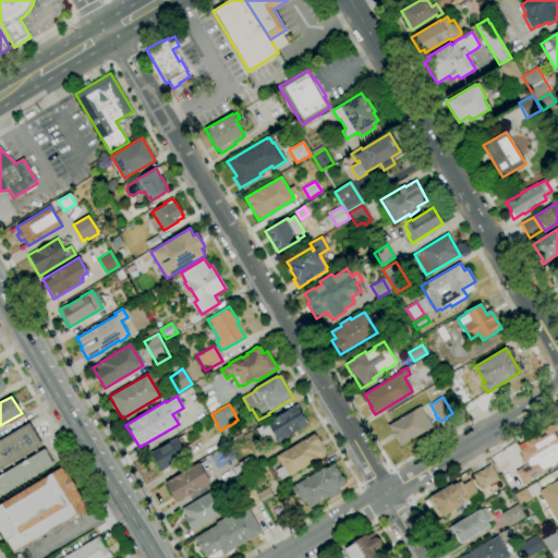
[(284,438),(277,443),(277,441),(274,443),(269,434),(264,437),(261,432),(273,424),(270,420),(288,410),(287,410),(296,404),(308,424),(291,434),(291,437),(287,439),(284,438)]
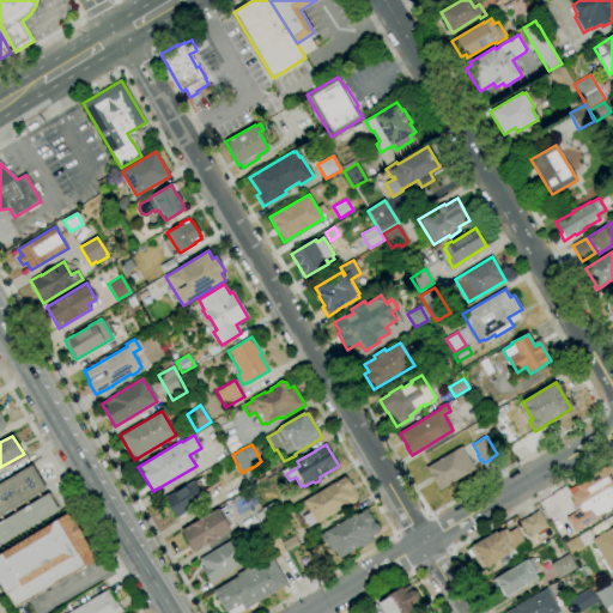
[(439,490),(426,468),(461,447),(474,468),(439,490)]
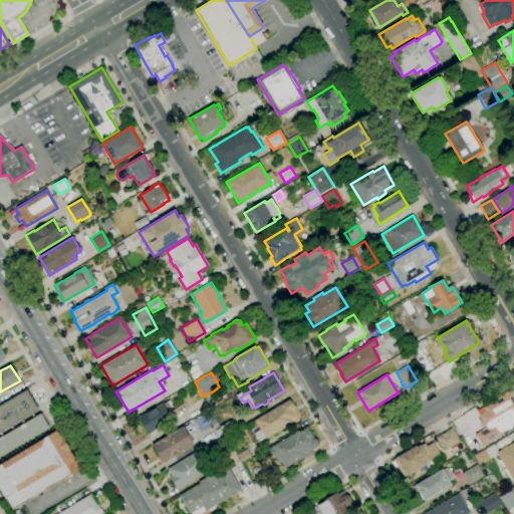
[(0,433),(0,406),(27,390),(38,410),(0,433)]
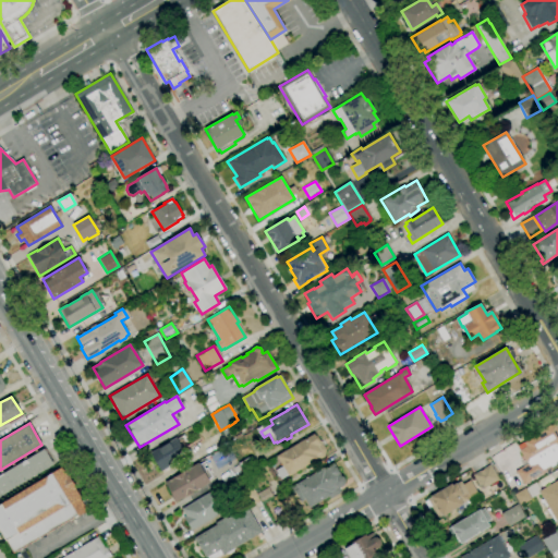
[(529,464),(528,463),(526,464),(519,450),(526,446),(524,443),(543,432),(542,429),(554,423),(557,429),(557,462),(550,468),(549,466),(545,469),(546,472),(523,485),(516,472),(529,464)]
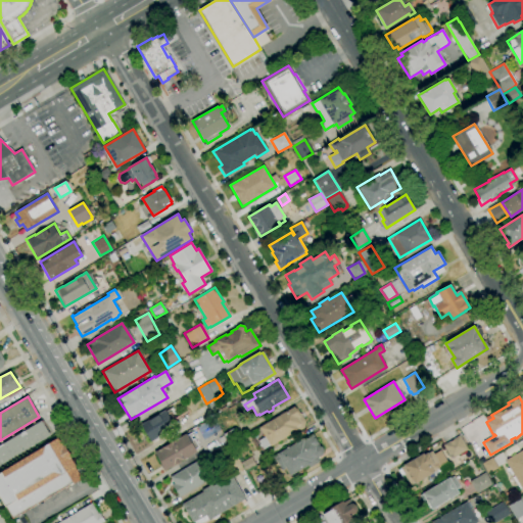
[(304,428),(295,433),(295,432),(270,446),(258,428),(294,407),(295,409),(296,409),(299,414),(300,413),(305,422),(304,428)]
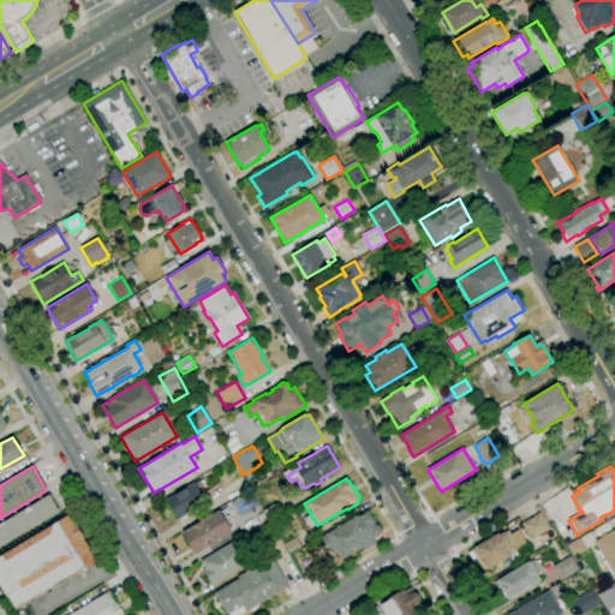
[(207,502),(177,519),(165,499),(174,494),(175,495),(186,489),(185,488),(195,482),(195,483),(199,481),(199,482),(203,479),(204,483),(203,483),(206,487),(204,488),(209,497),(206,500),(207,502)]
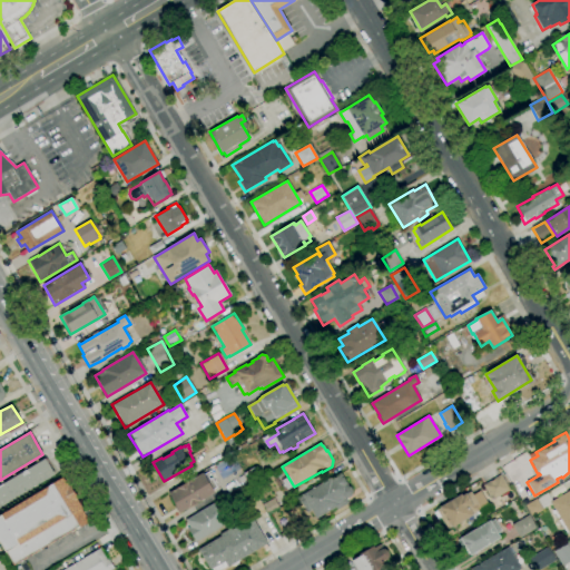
[(0,508),(0,485),(45,459),(55,475),(0,508)]
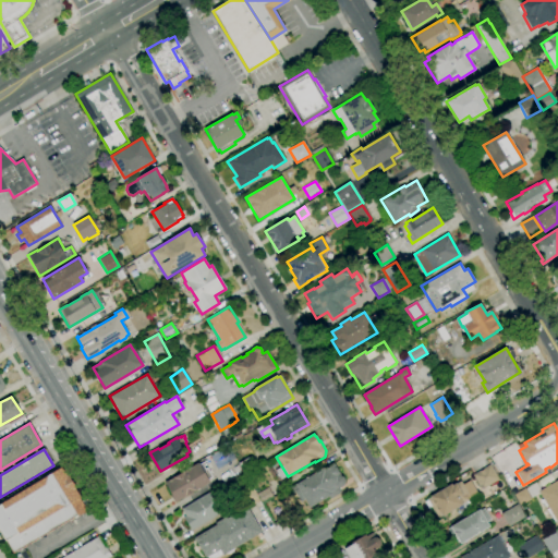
[(244,474),(238,463),(251,456),(257,466),(244,474)]
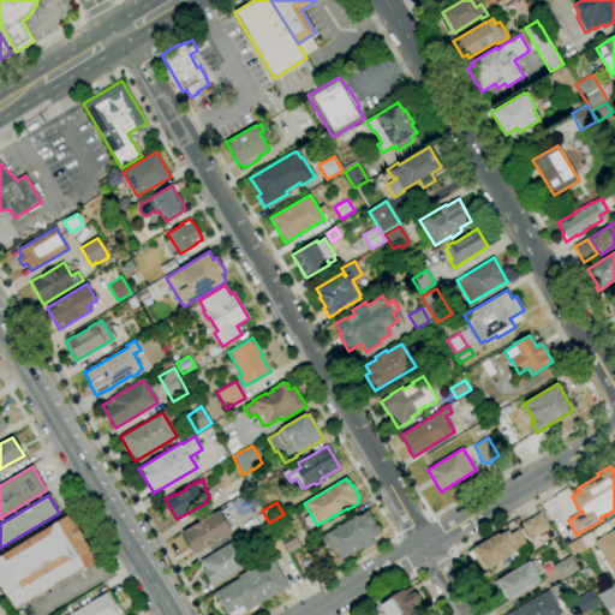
[(214,542),(212,544),(208,547),(204,548),(192,555),(185,542),(186,541),(181,532),(219,511),(224,519),(228,517),(233,525),(228,527),(231,532),(214,542)]
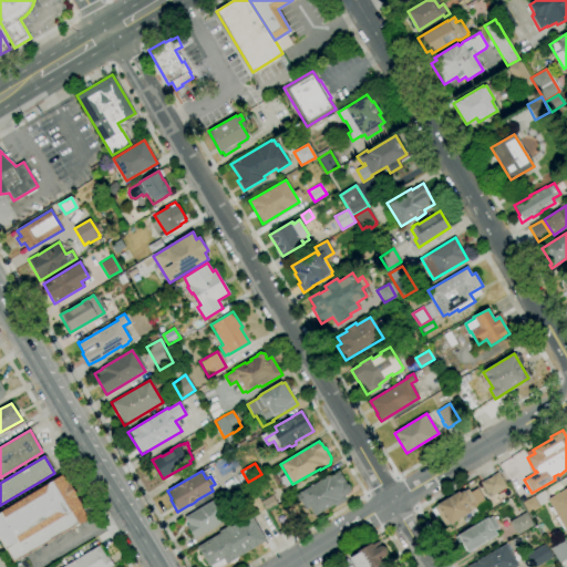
[(350,488),(349,493),(344,496),(344,495),(343,495),(347,501),(336,507),(334,506),(329,509),(328,507),(315,515),(309,506),(305,509),(299,501),(298,502),(294,495),(300,492),(301,493),(329,475),(329,476),(331,475),(332,476),(334,475),(333,474),(339,471),(347,485),(348,484),(350,488)]
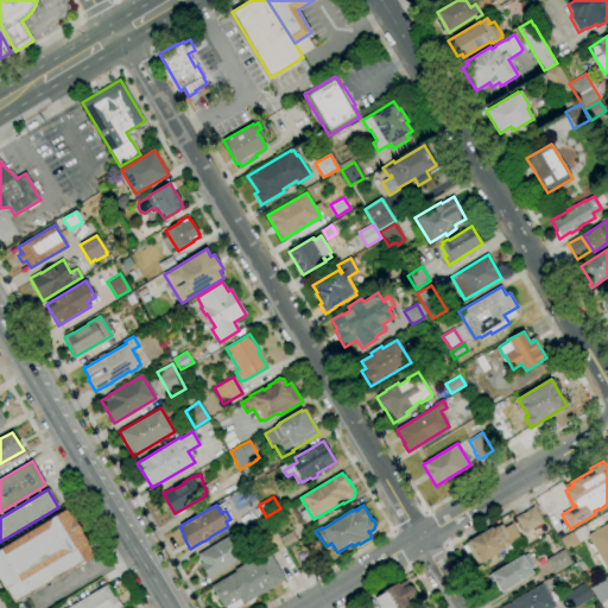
[(525,533),(515,518),(523,513),(524,514),(527,512),(526,511),(533,506),(544,523),(525,533)]
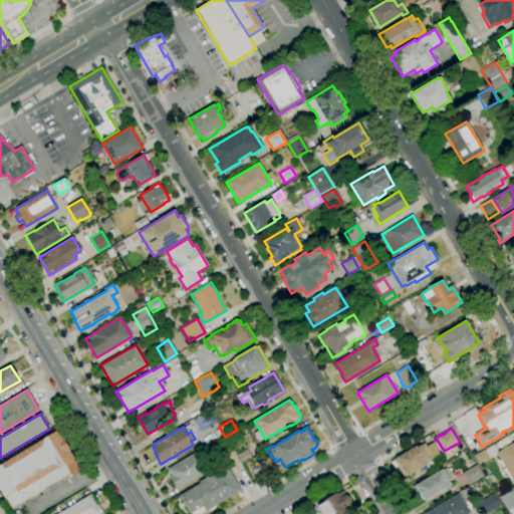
[(12,510),(0,490),(0,465),(1,465),(0,465),(43,439),(57,431),(73,458),(72,459),(79,470),(12,510)]
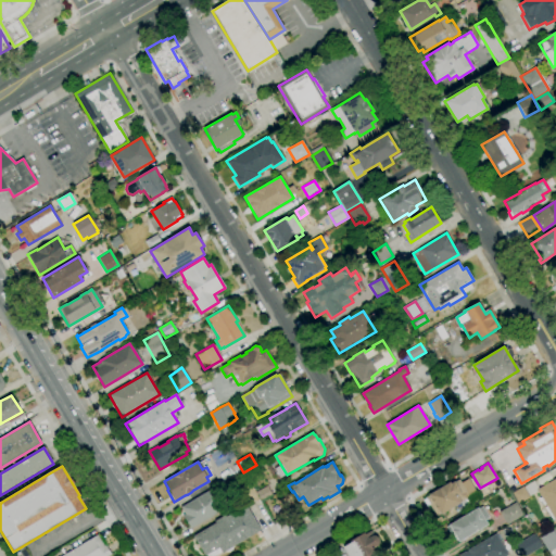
[(555,520),(555,521),(536,490),(555,478),(555,520)]
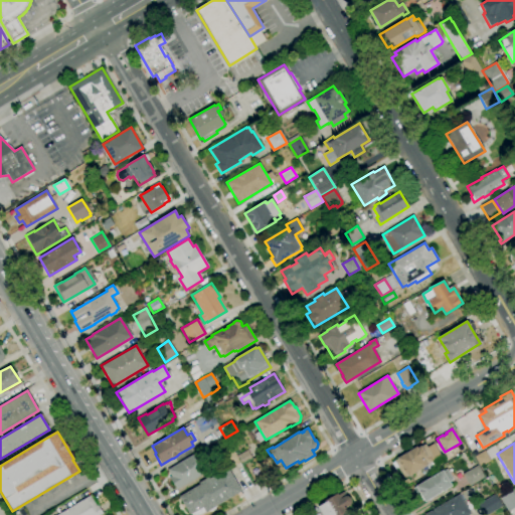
[(407,476),(404,478),(394,461),(397,459),(416,447),(417,449),(425,444),(427,448),(434,444),(442,456),(427,465),(427,466),(408,477),(407,476)]
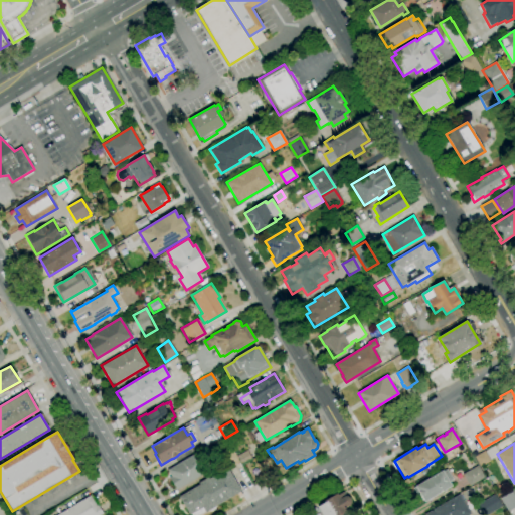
[(238,460),(229,466),(222,453),(231,448),(238,460)]
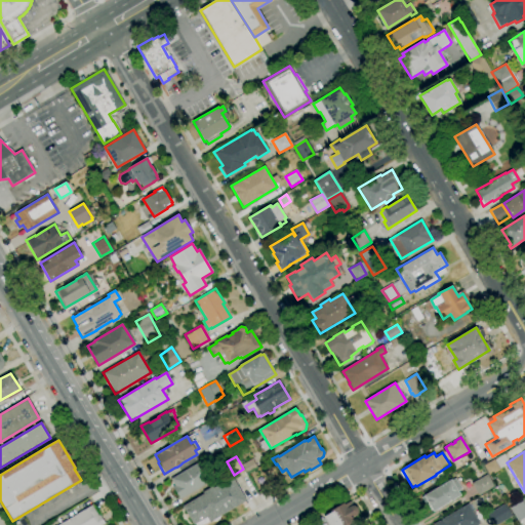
[(179,499),(172,487),(175,486),(170,479),(204,459),(215,479),(179,499)]
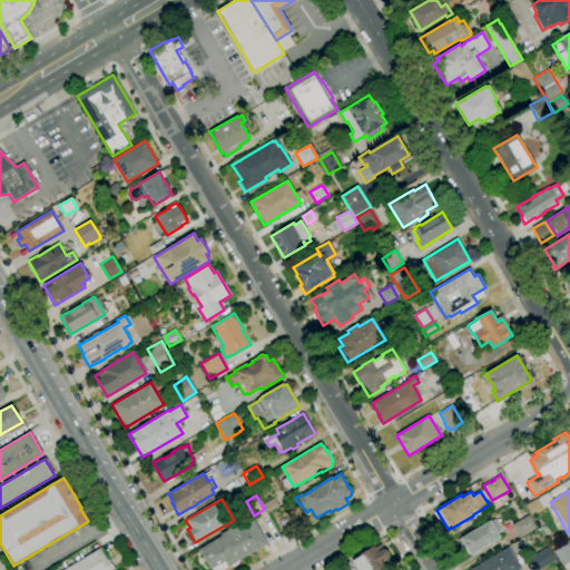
[(262,505),(273,499),(278,508),(267,514),(262,505)]
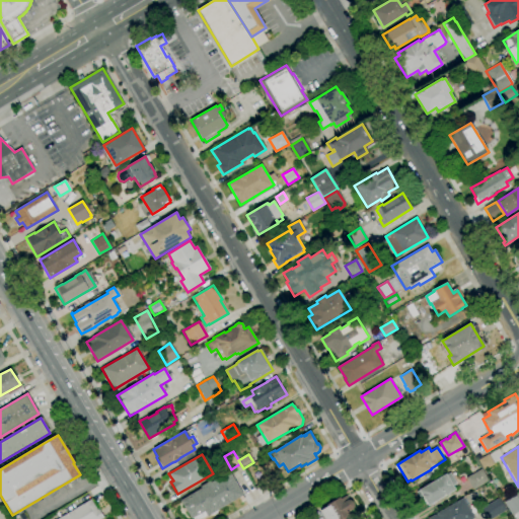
[(485,470),(478,460),(489,454),(495,464),(485,470)]
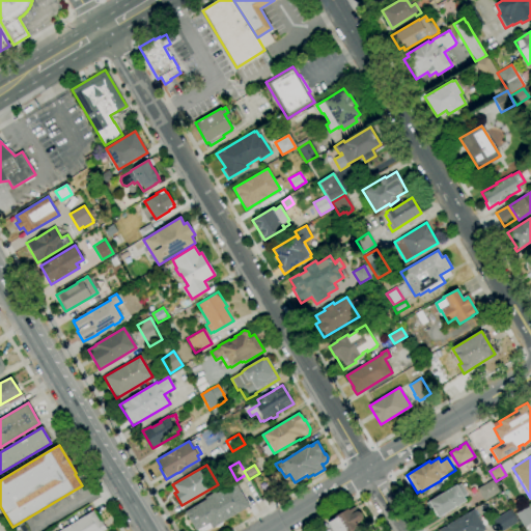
[(484,501),(477,488),(493,479),(500,492),(484,501)]
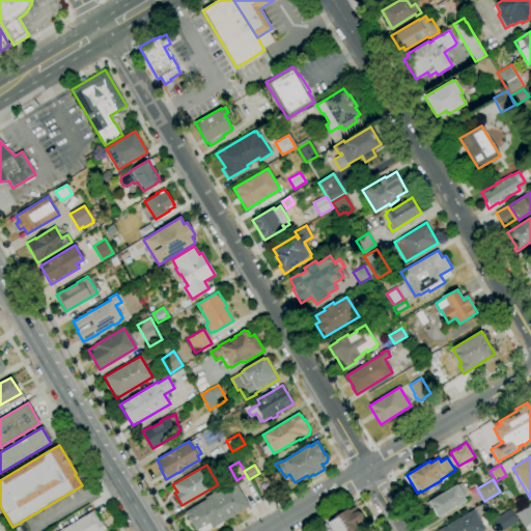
[(197,530),(196,530),(185,512),(205,500),(204,498),(215,492),(216,494),(234,482),(249,506),(223,522),(223,523),(223,524),(222,525),(221,526),(220,527),(219,527),(218,528),(217,528),(216,528),(215,528),(215,527),(212,529),(212,528),(205,530),(197,530)]
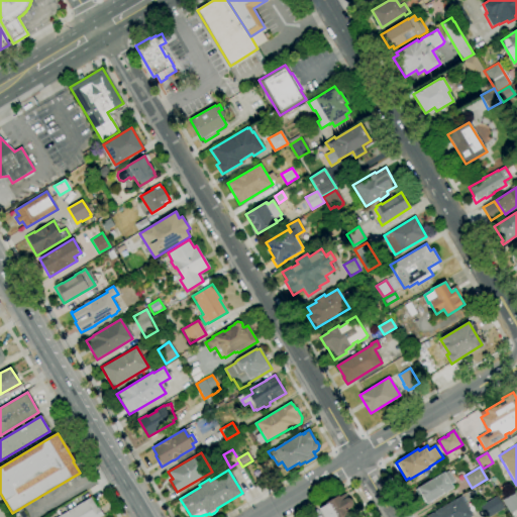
[(427,504),(425,502),(424,502),(421,497),(419,498),(415,490),(444,473),(444,474),(448,471),(454,482),(451,484),(453,488),(427,504)]
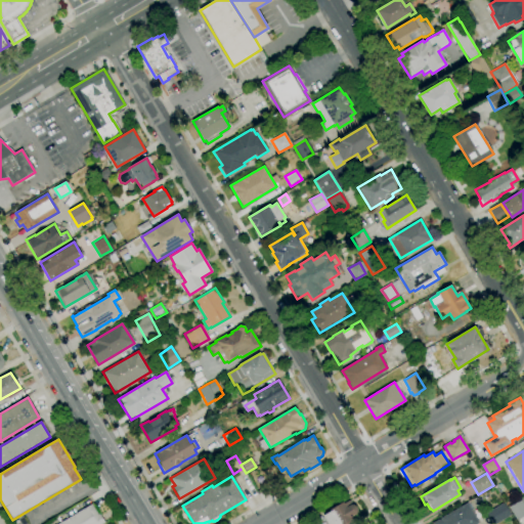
[(523,505),(523,516),(517,521),(509,507),(521,499),(523,505)]
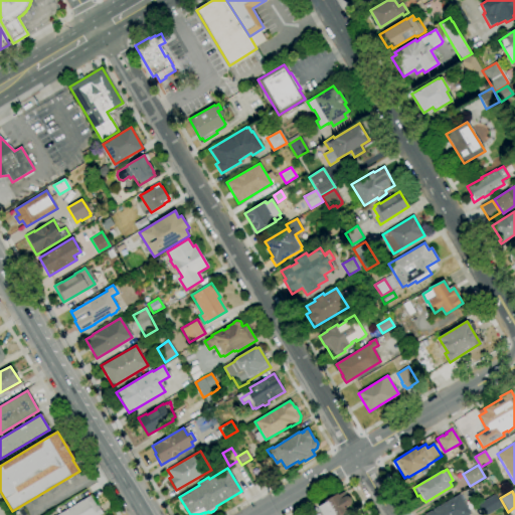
[(350,505),(345,509),(346,511),(339,514),(322,514),(317,507),(328,501),(327,499),(337,493),(338,495),(344,492),(347,497),(348,497),(349,497),(349,498),(350,498),(350,499),(351,499),(351,500),(351,501),(351,502),(351,503),(351,504),(351,505),(350,505)]
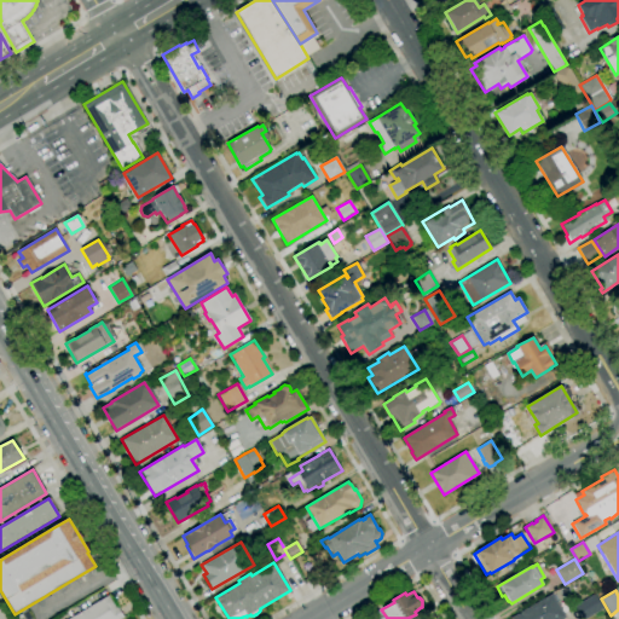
[(584,618),(582,618),(574,607),(595,594),(603,608),(584,618)]
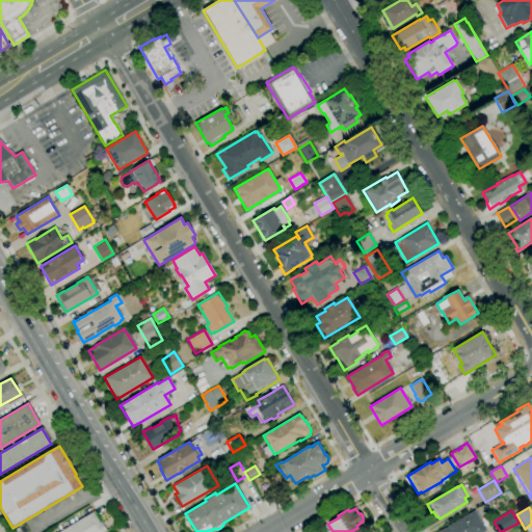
[(58,531),(92,511),(100,523),(101,522),(106,531),(104,531),(58,531)]
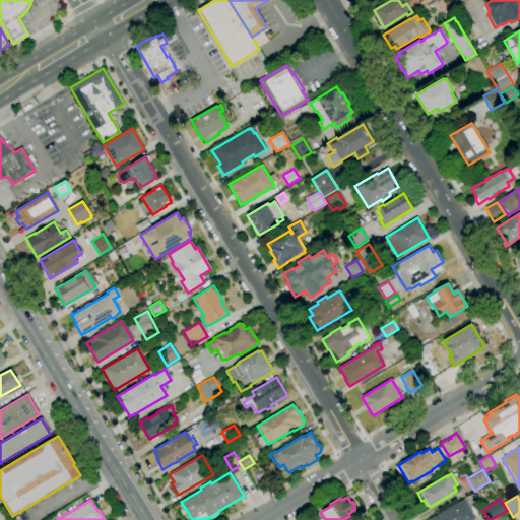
[(429,519),(463,500),(474,519),(472,519),(429,519)]
